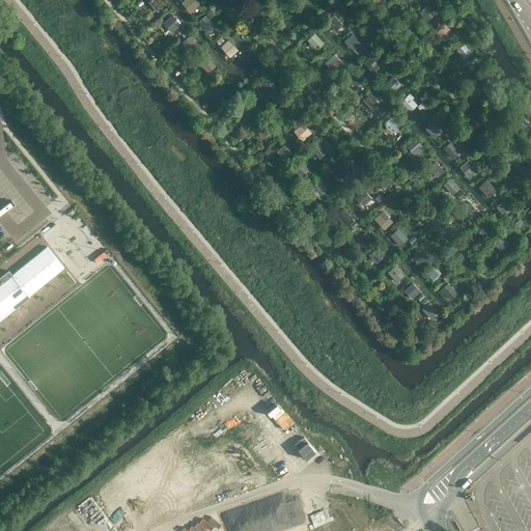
[(158,0),(149,0),(147,2),(157,11),(163,6),(158,0)]
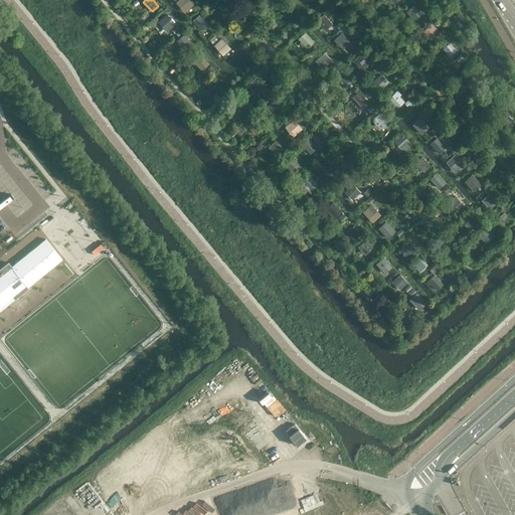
[(193,5),(188,0),(178,0),(176,3),(184,13),(193,5)]
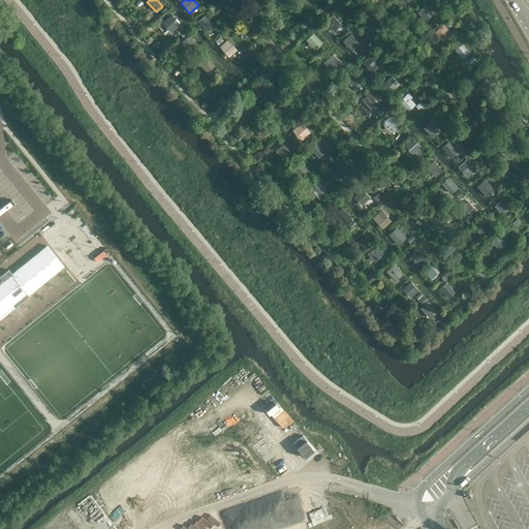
[(416,12),(426,22),(433,14),(425,5),(416,12)]
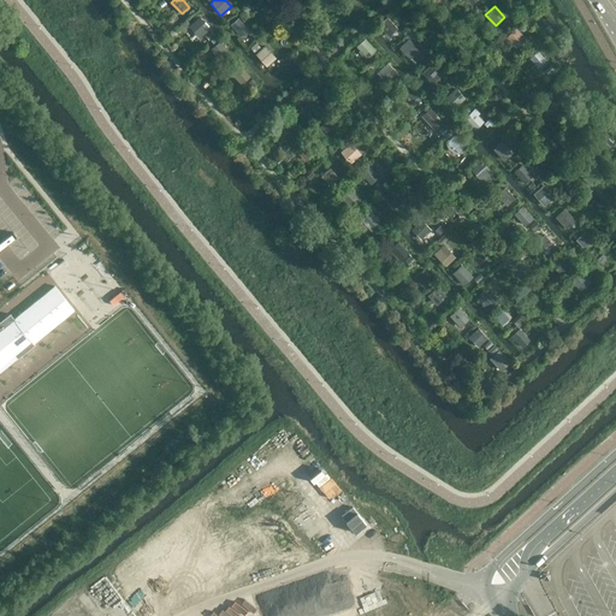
[(475,7),(469,12),(473,17),(480,11),(475,7)]
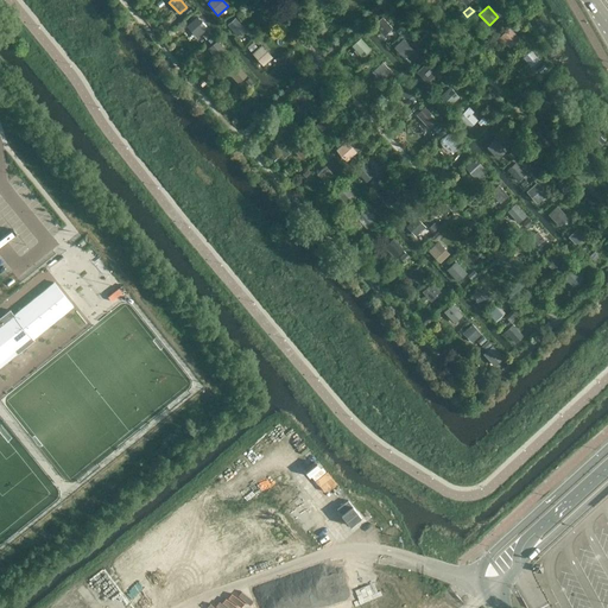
[(208,29),(197,17),(187,26),(197,38),(208,29)]
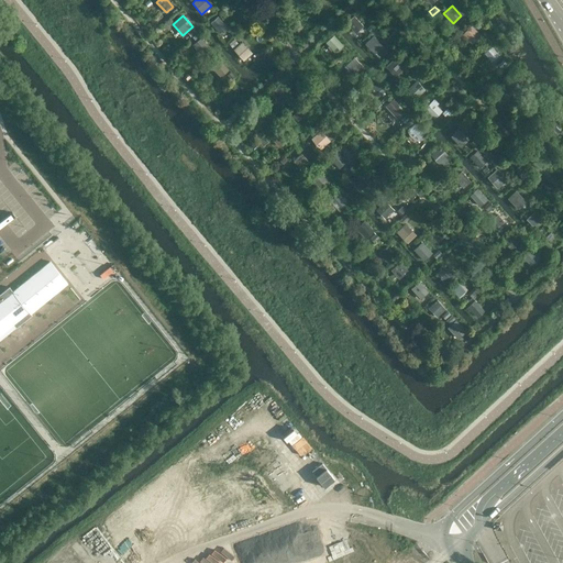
[(210,23),(220,34),(228,28),(218,17),(210,23)]
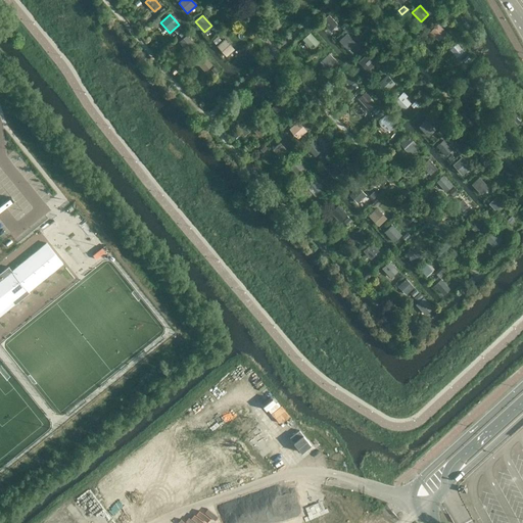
[(322,21),(330,31),(337,25),(329,15),(322,21)]
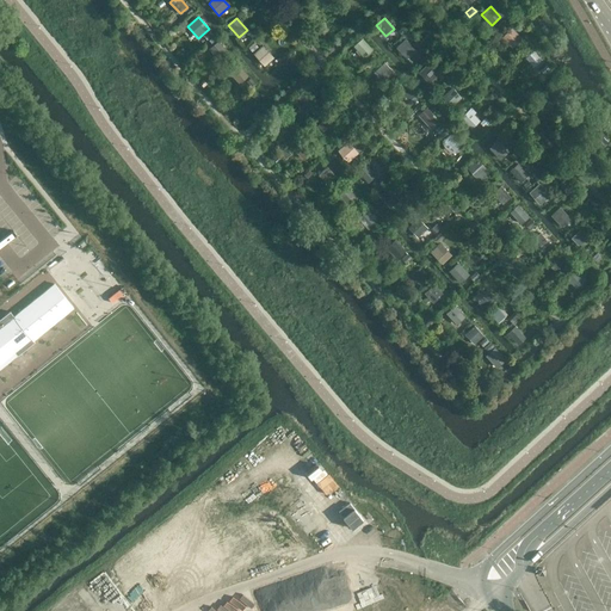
[(501,37),(512,48),(522,39),(512,29),(501,37)]
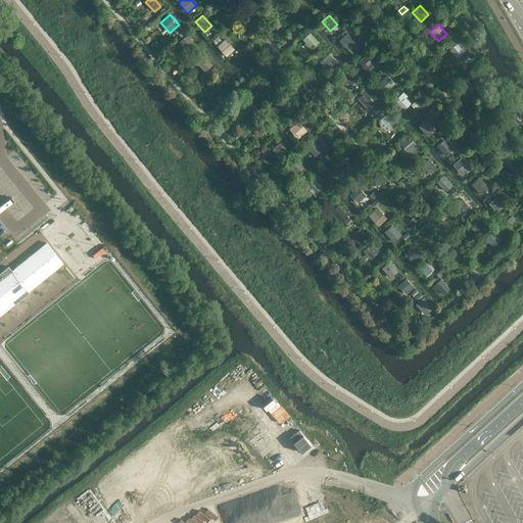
[(302,40),(312,50),(319,43),(310,33),(302,40)]
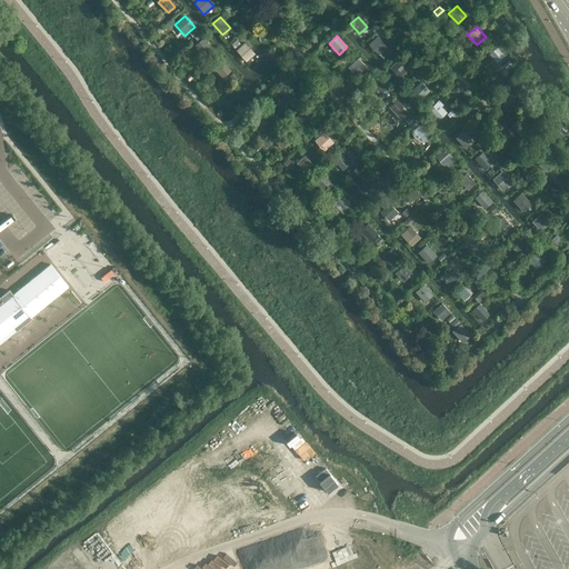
[(368,46),(378,55),(387,47),(377,37),(368,46)]
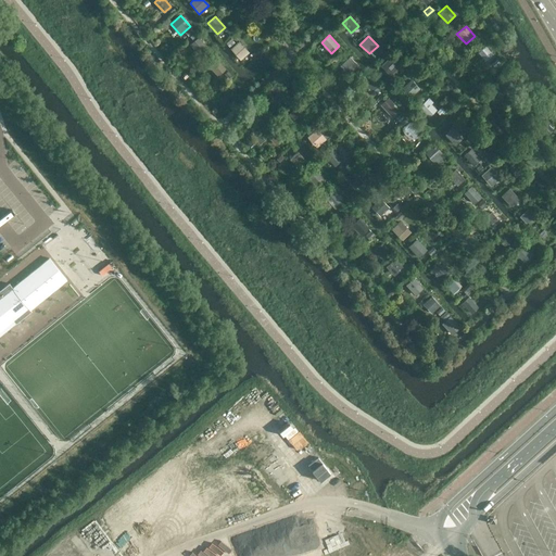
[(190,45),(200,57),(209,49),(199,37),(190,45)]
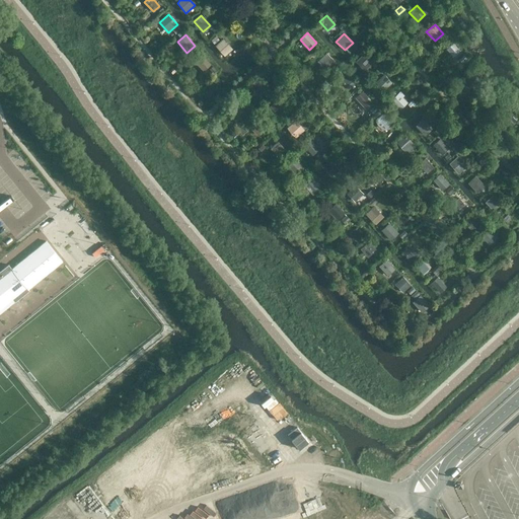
[(215,46),(224,57),(233,49),(223,39),(215,46)]
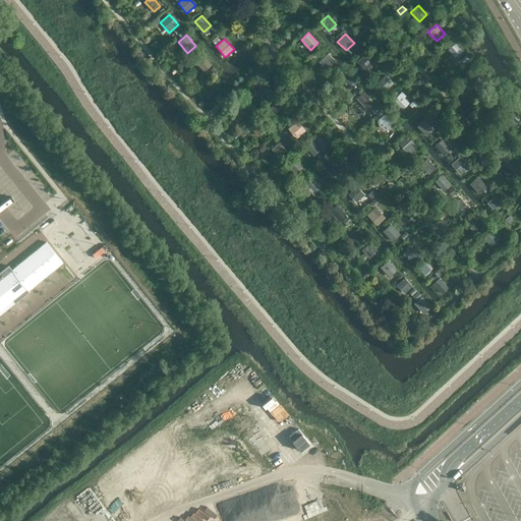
[(448,49),(456,59),(463,53),(454,43),(448,49)]
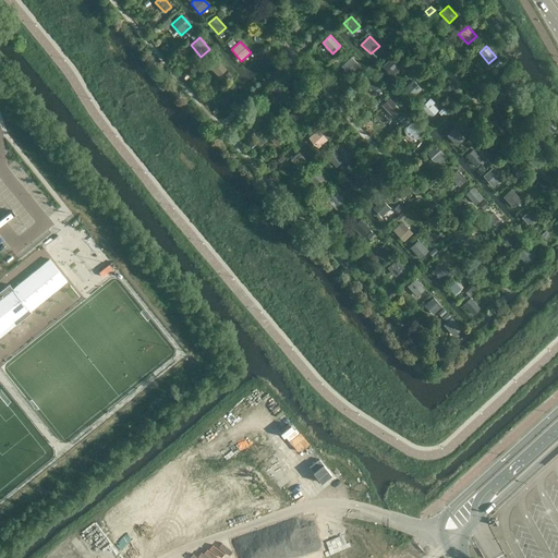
[(336,56),(330,61),(335,65),(340,60),(336,56)]
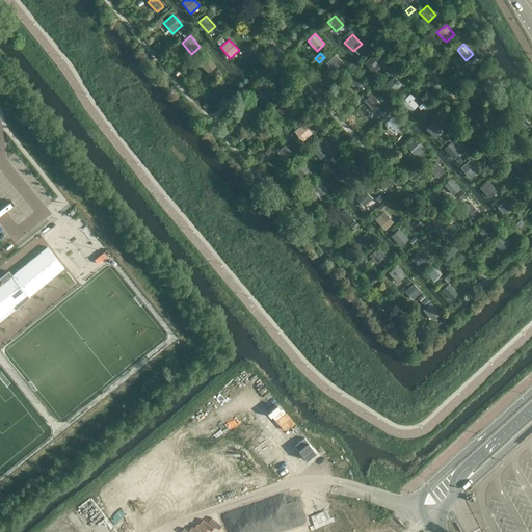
[(343,62),(335,54),(325,63),(334,72),(343,62)]
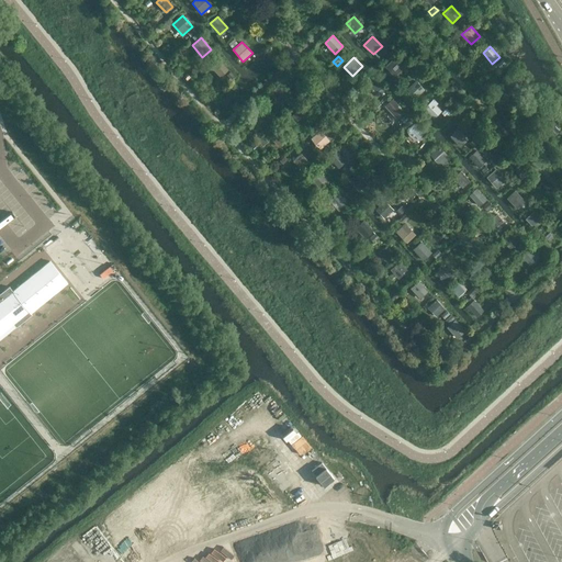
[(404,68),(394,58),(384,67),(394,77),(404,68)]
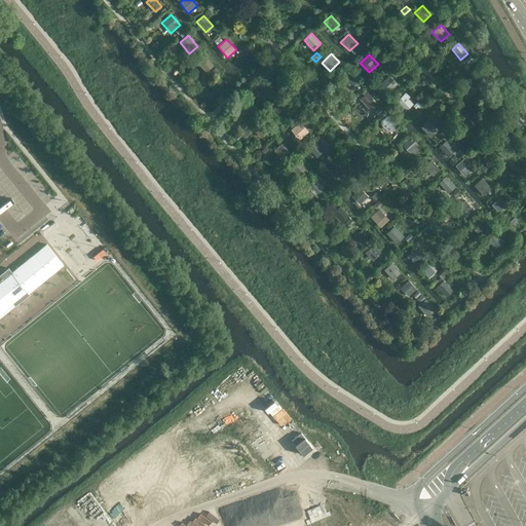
[(197,63),(205,73),(215,65),(205,55),(197,63)]
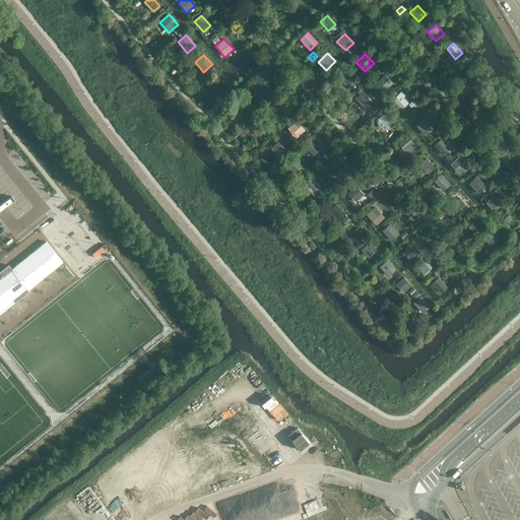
[(338,65),(333,70),(336,74),(342,69),(338,65)]
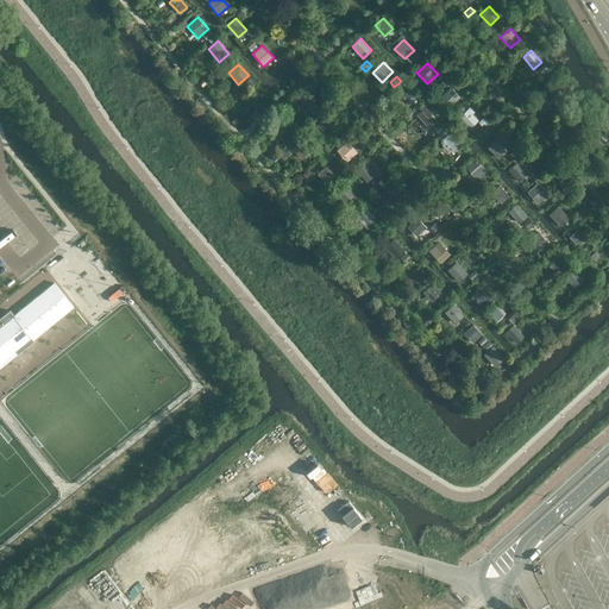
[(560,83),(550,93),(559,104),(563,100),(560,96),(560,94),(565,89),(560,83)]
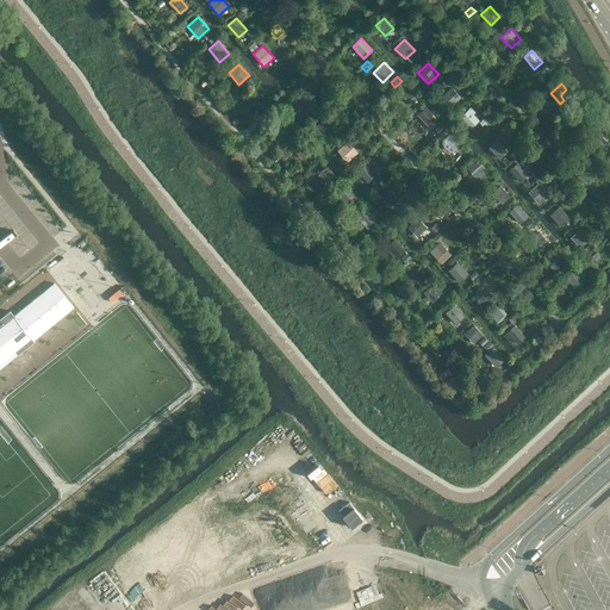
[(405,85),(397,91),(409,105),(416,98),(405,85)]
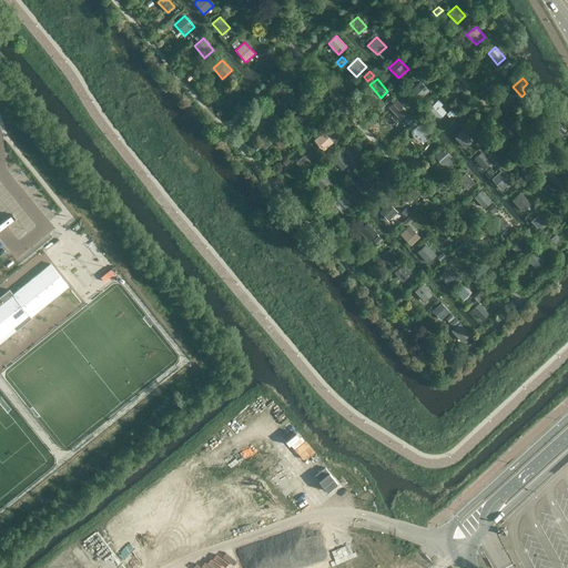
[(428,91),(421,82),(412,91),(419,100),(428,91)]
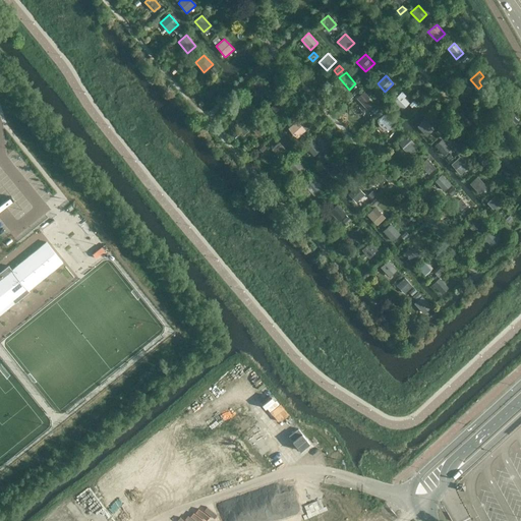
[(335,78),(330,83),(334,88),(339,82),(335,78)]
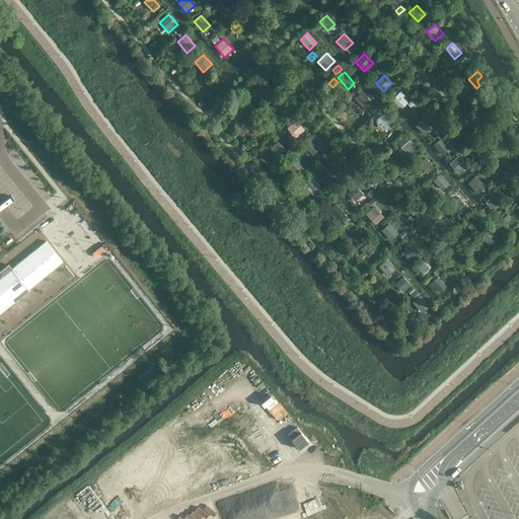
[(249,86),(257,96),(266,89),(256,79),(249,86)]
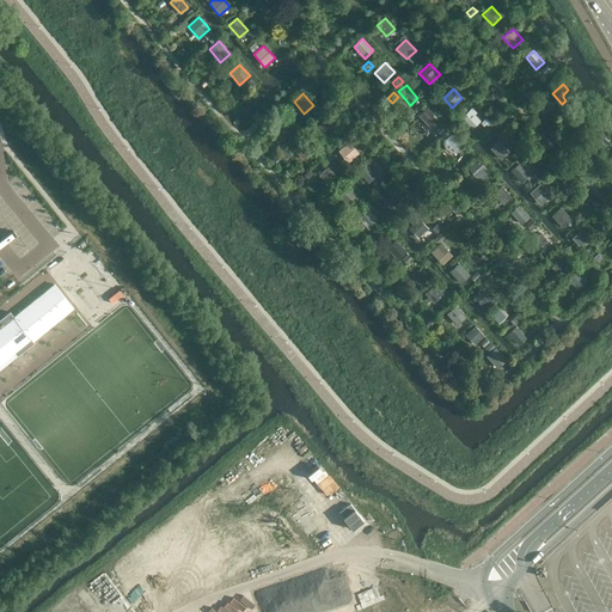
[(575,111),(585,122),(593,115),(582,104),(575,111)]
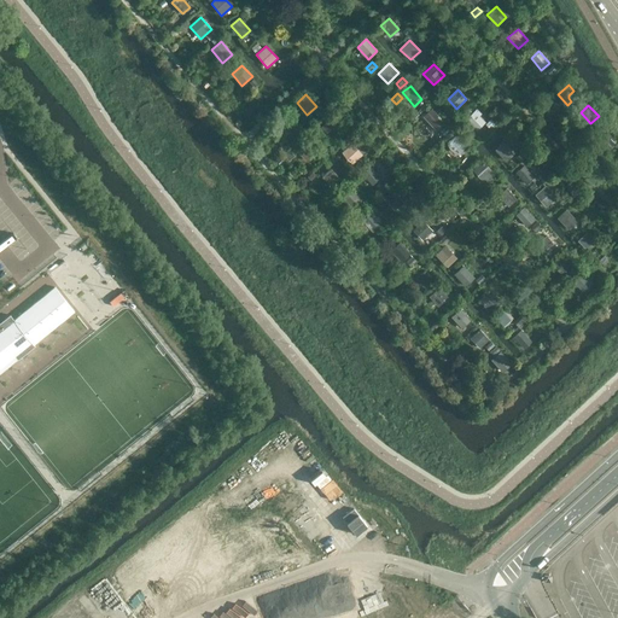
[(444,122),(432,109),(423,117),(435,130),(444,122)]
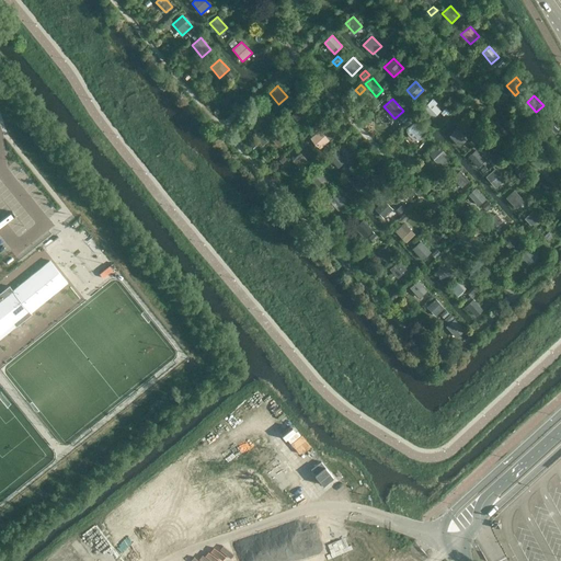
[(433,118),(441,111),(435,105),(437,103),(433,99),(423,109),(433,118)]
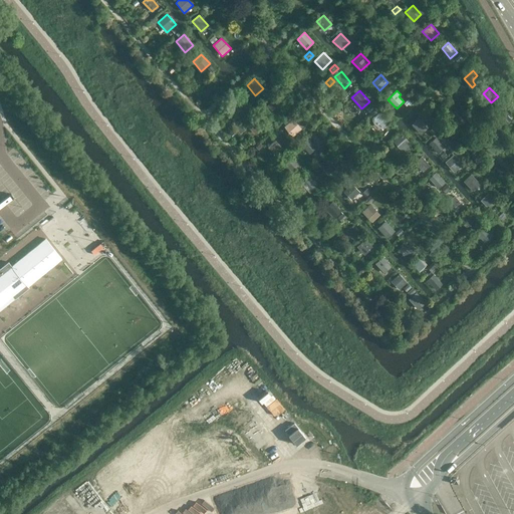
[(244,104),(236,96),(227,105),(235,112),(244,104)]
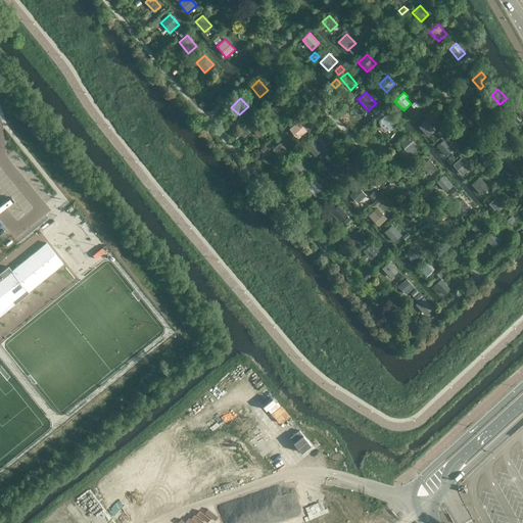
[(416,100),(411,105),(416,110),(421,106),(416,100)]
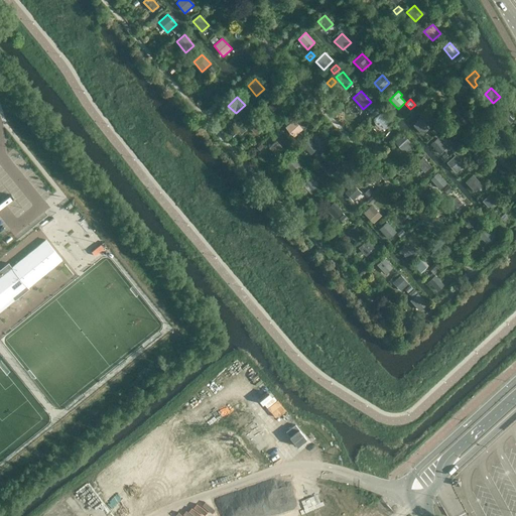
[(266,106),(274,115),(281,109),(273,100),(266,106)]
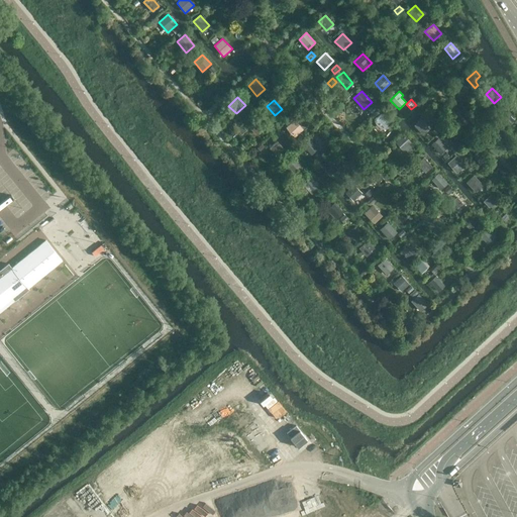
[(374,105),(369,109),(372,113),(377,108),(374,105)]
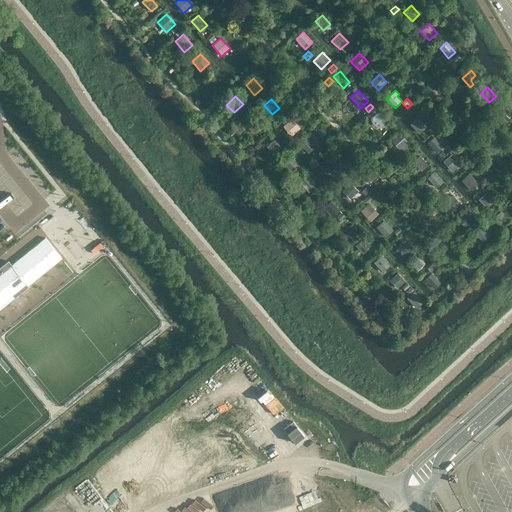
[(499,114),(507,123),(511,117),(511,114),(506,107),(499,114)]
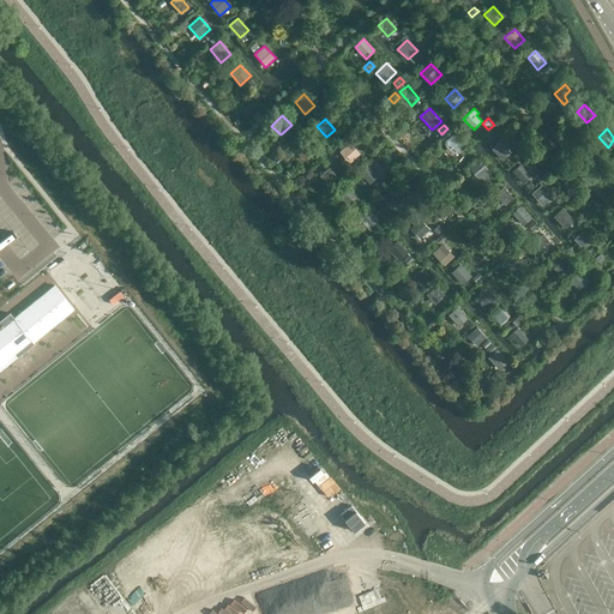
[(295,131),(290,137),(295,142),(301,136),(295,131)]
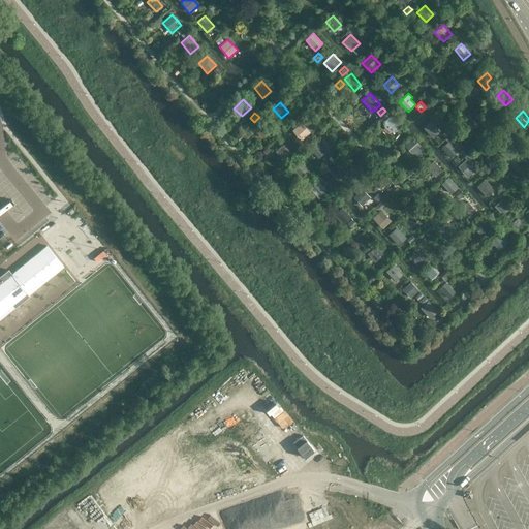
[(391,116),(382,122),(383,123),(383,125),(384,126),(385,128),(386,129),(389,130),(391,132),(393,132),(399,125),(391,116)]
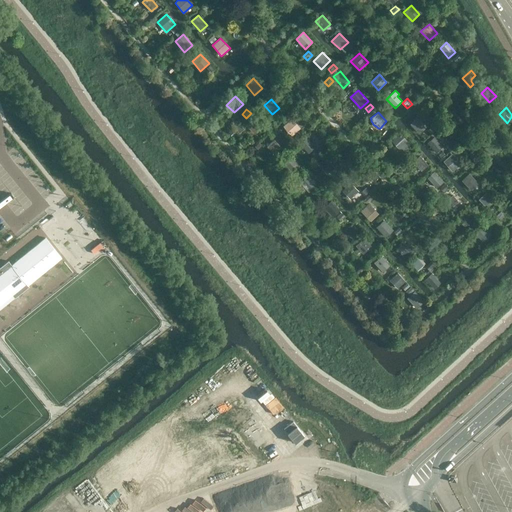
[(288,115),(283,120),(286,123),(291,118),(288,115)]
